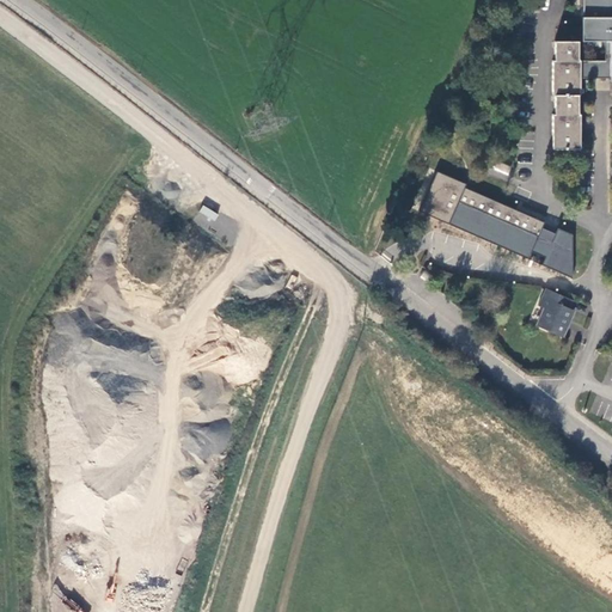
[(581,93),(581,73),(611,73),(611,81),(611,80),(611,0),(585,0),(585,40),(605,40),(605,59),(577,59),(579,40),(556,40),(556,59),(552,59),(552,93),(556,93),(556,112),(552,112),(552,147),(581,147),(581,112),(579,112),(579,93),(581,93)]
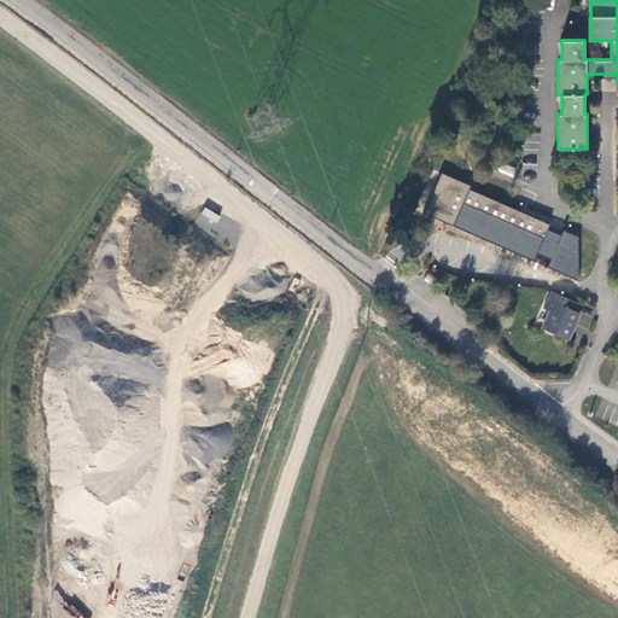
[(511,182),(517,170),(503,163),(496,174),(511,182)]
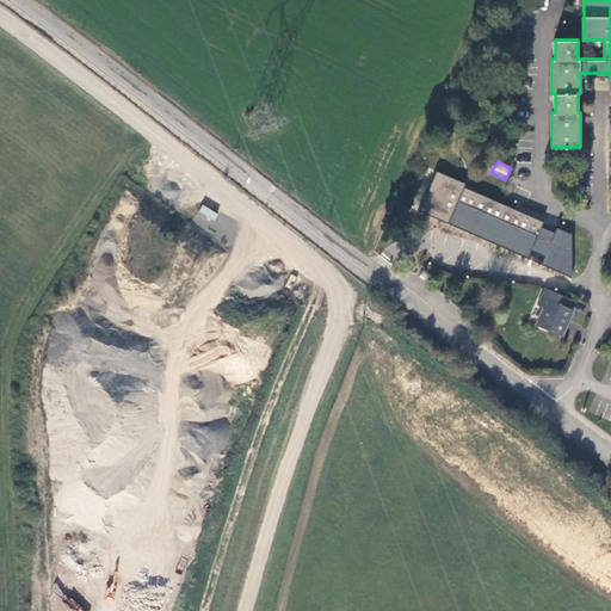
[(528,259),(544,221),(464,186),(466,183),(436,171),(418,210),(528,259)]
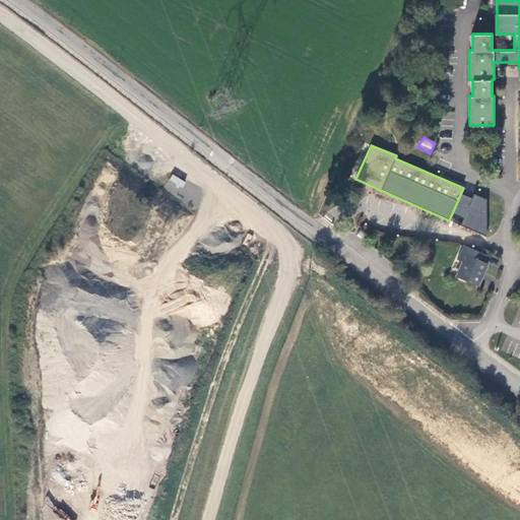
[(172,175),(169,181),(182,188),(186,181),(172,175)]
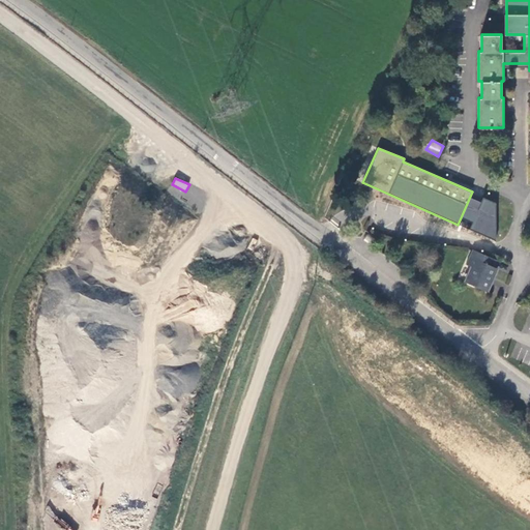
[(471,267),(466,281),(488,290),(497,270),(493,268),(496,261),(472,251),(466,265),(471,267)]
